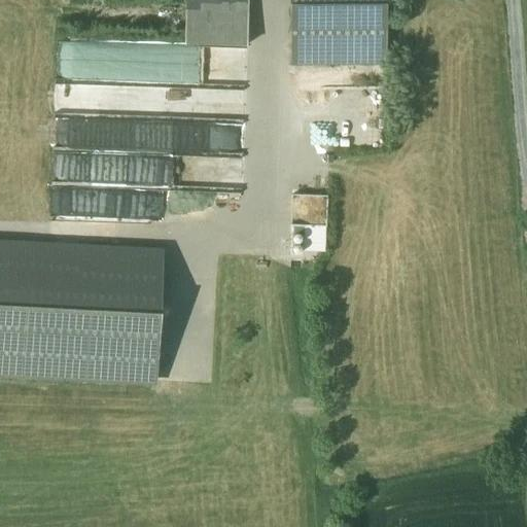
[(186,0),(185,45),(246,47),(247,0),(186,0)]
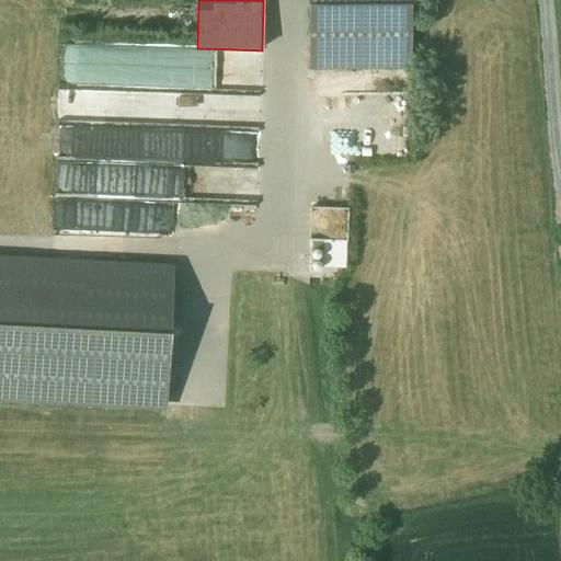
[(411,0),(309,0),(310,71),(412,70),(411,0)]
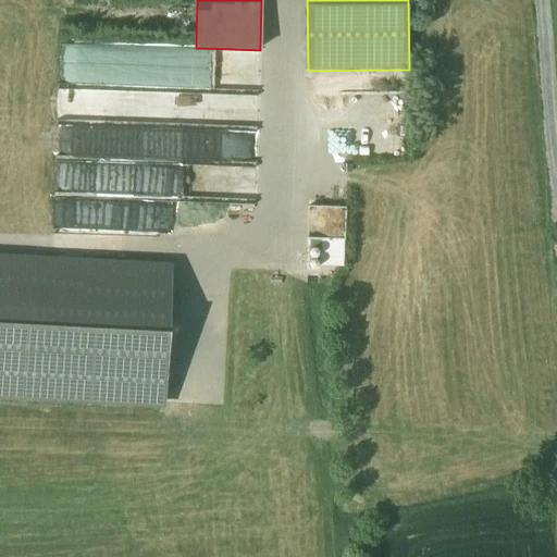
[(60,81),(90,81),(90,46),(60,46),(60,81)]
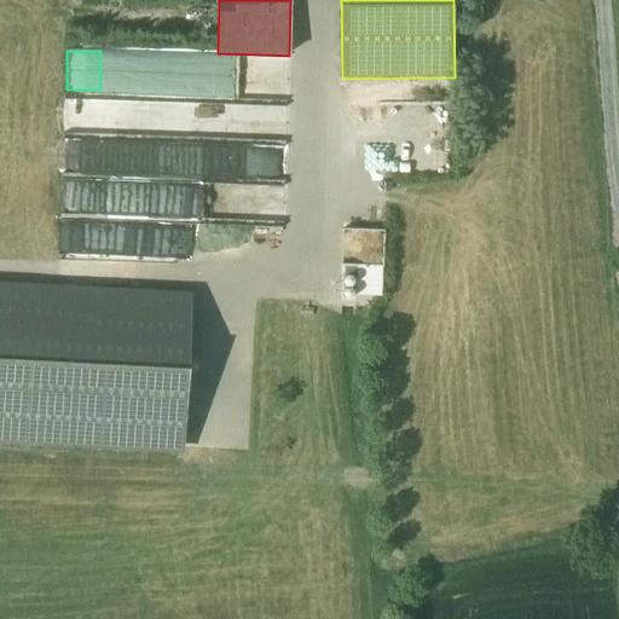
[(385,264),(385,227),(345,227),(345,262),(385,264)]
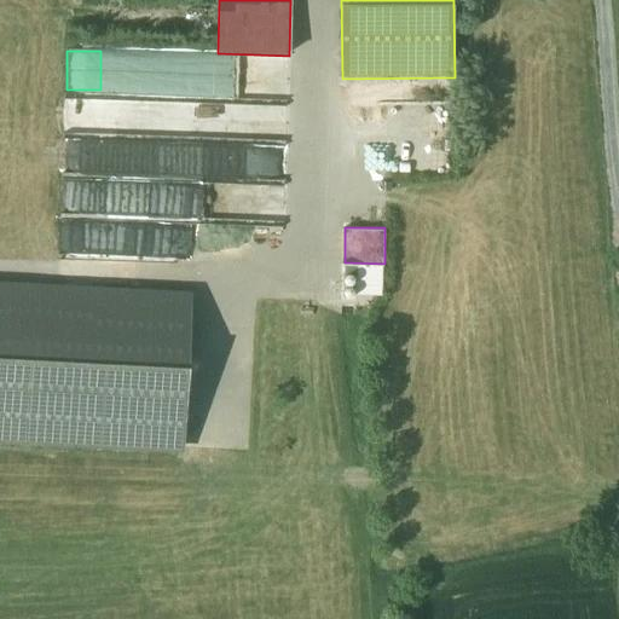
[(187,295),(0,287),(0,438),(179,447),(185,345),(187,295)]
